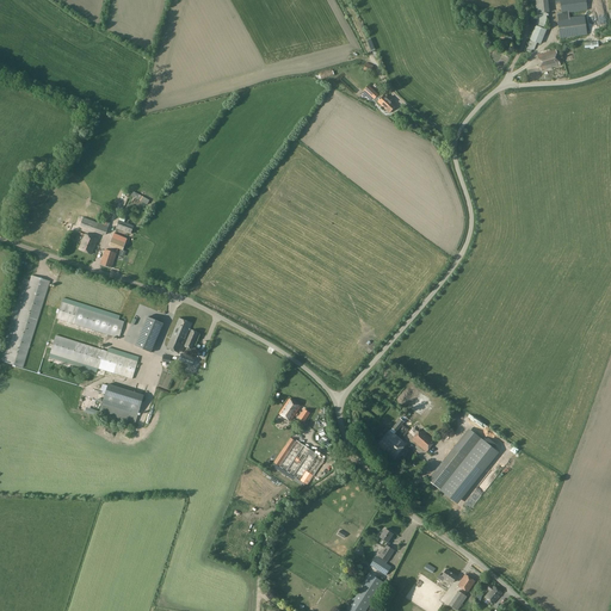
[(548,0),(535,0),(536,14),(545,13),(549,13),(548,0)]
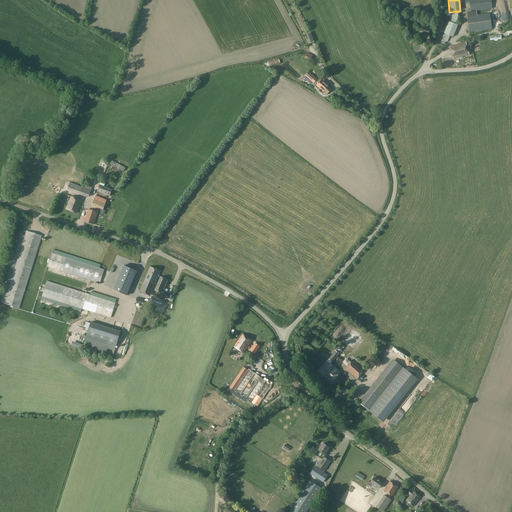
[(492,9),(491,0),(465,0),(465,4),(469,3),(470,11),(476,11),(492,9)]
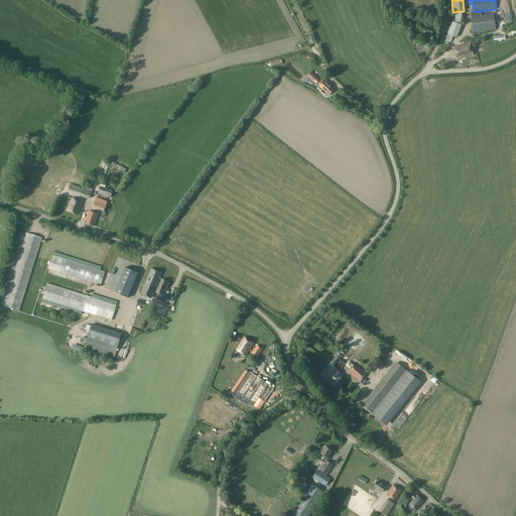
[(461,11),(453,12),(454,19),(453,22),(460,25),(462,16),(461,11)]
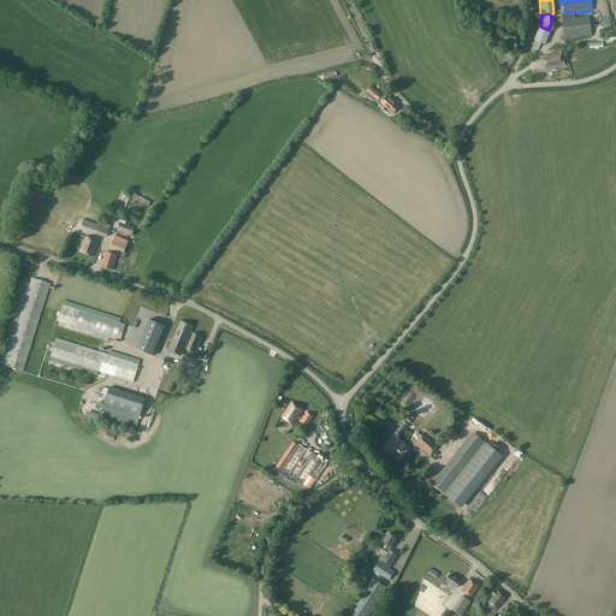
[(566,13),(561,13),(564,39),(592,35),(590,16),(574,18),(573,13),(566,13)]
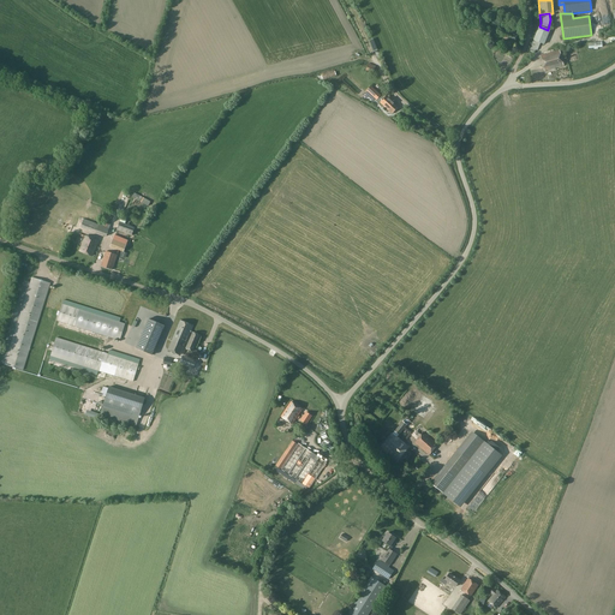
[(549,30),(548,30),(539,27),(533,41),(539,43),(544,45),(549,30)]
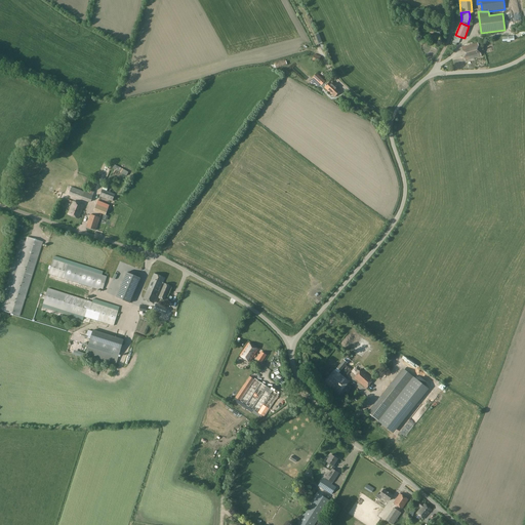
[(439,38),(442,28),(426,24),(423,34),(439,38)]
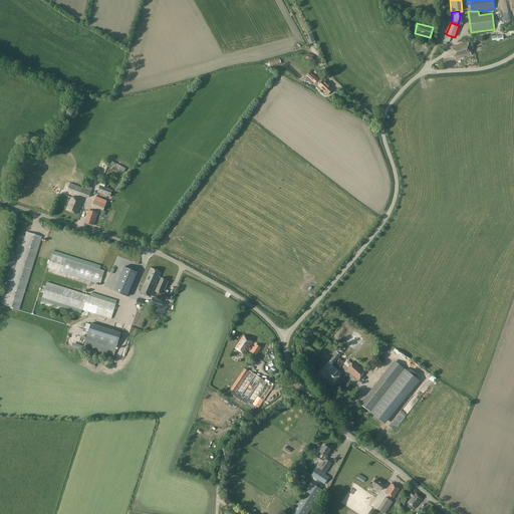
[(502,27),(504,33),(513,30),(513,27),(513,24),(502,27)]
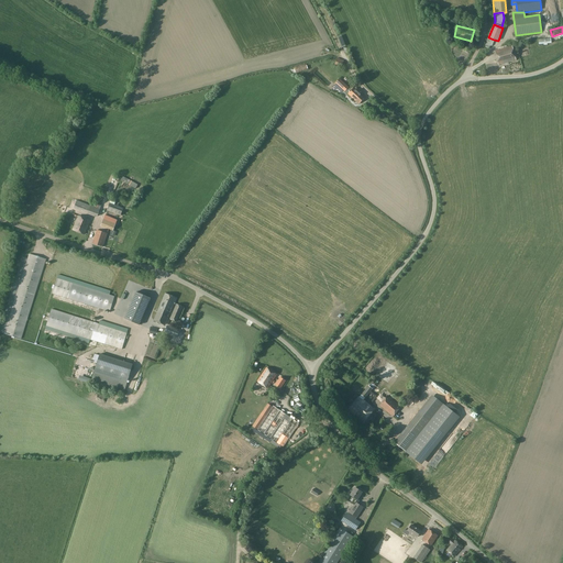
[(494,40),(488,37),(484,47),(488,50),(489,46),(492,46),(494,40)]
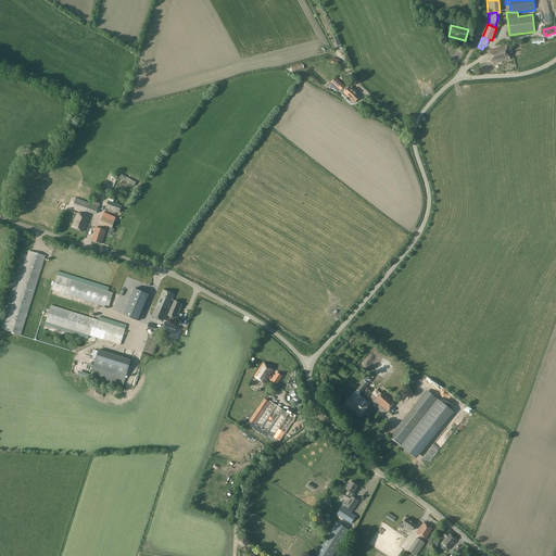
[(489,51),(493,64),(509,60),(506,46),(489,51)]
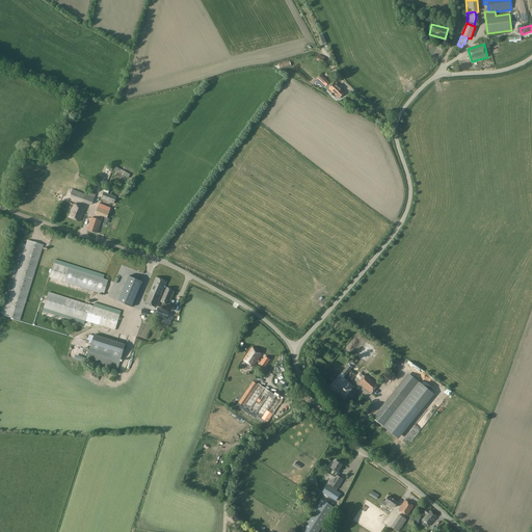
[(317,79),(316,81),(323,87),(324,85),(340,99),(345,92),(335,83),(333,85),(320,75),(317,79)]
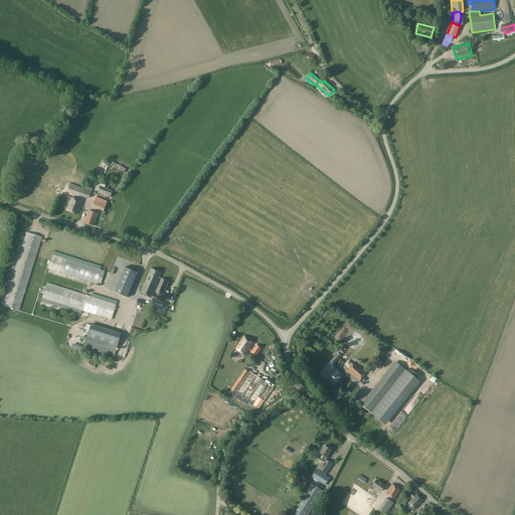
[(126,169),(113,161),(111,165),(124,173),(126,169)]
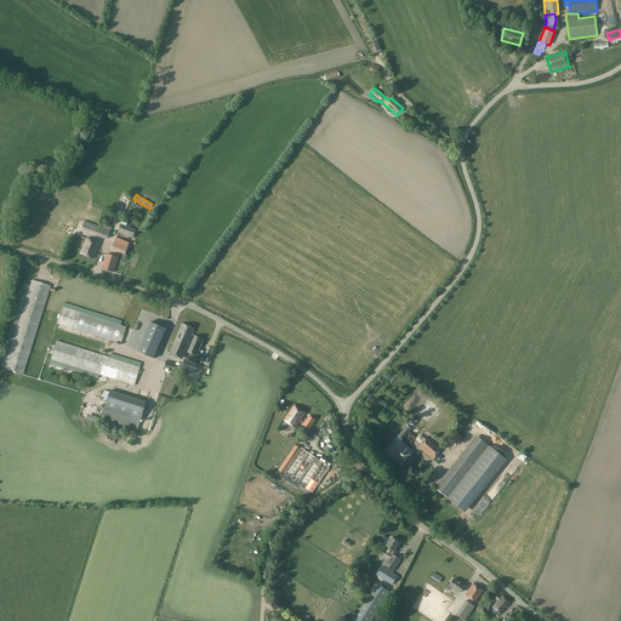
[(101,227),(85,221),(81,231),(97,235),(101,227)]
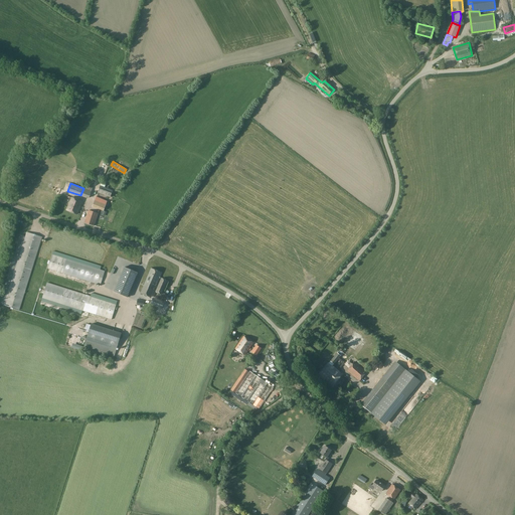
[(114,190),(101,186),(98,193),(111,197),(114,190)]
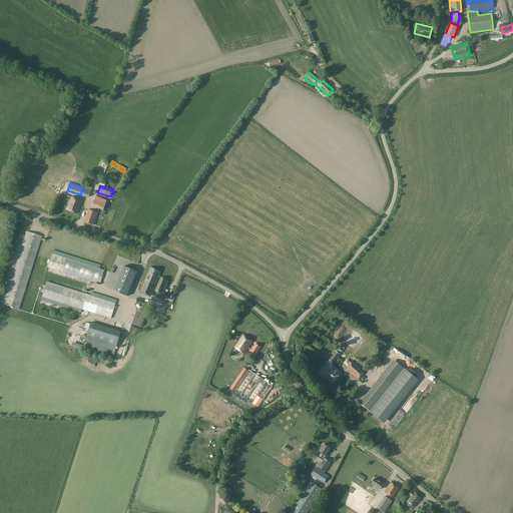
[(56,201),(65,205),(69,196),(64,194),(64,196),(59,194),(56,201)]
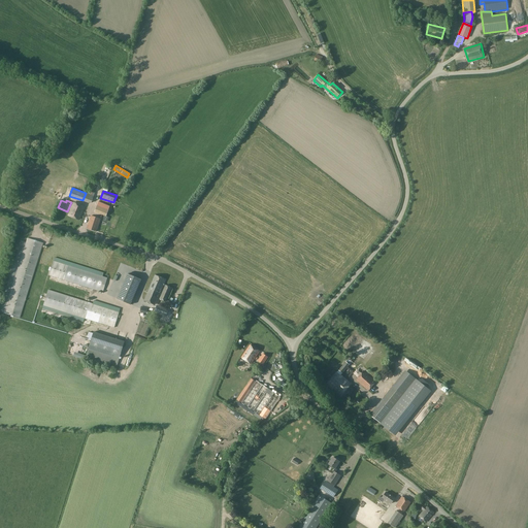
[(110,206),(98,202),(97,205),(108,210),(110,206)]
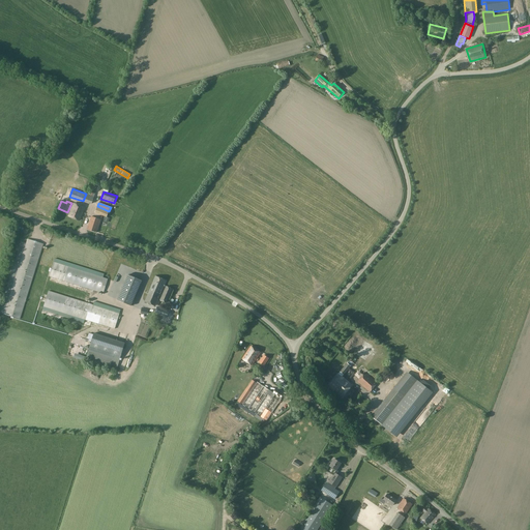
[(80,221),(85,208),(74,204),(68,216),(80,221)]
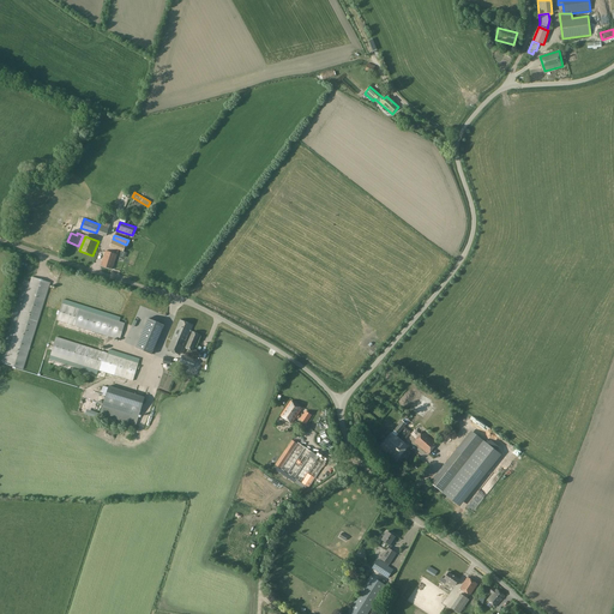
[(112,269),(116,256),(106,251),(101,265),(112,269)]
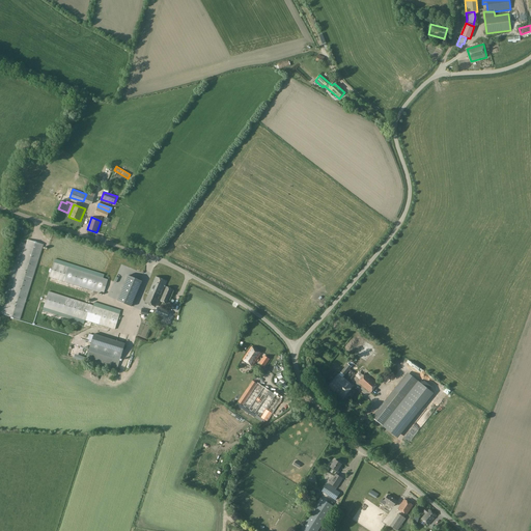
[(26,244),(21,242),(0,307),(0,313),(20,320),(44,245),(27,240),(26,244)]
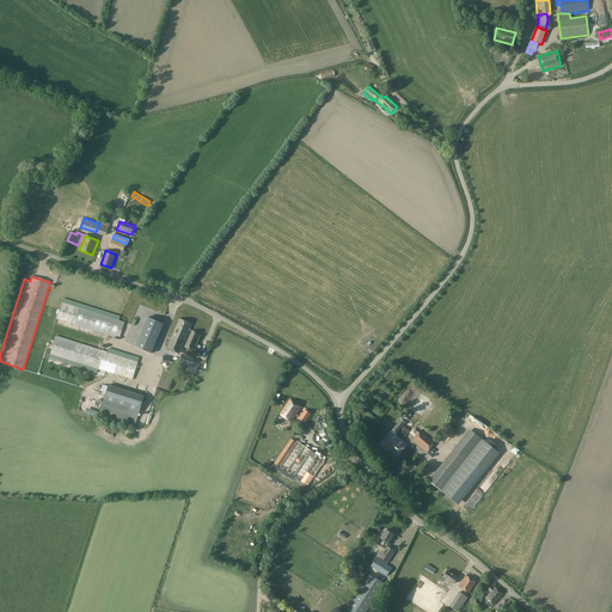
[(63,299),(56,319),(120,340),(124,323),(120,320),(121,317),(63,299)]
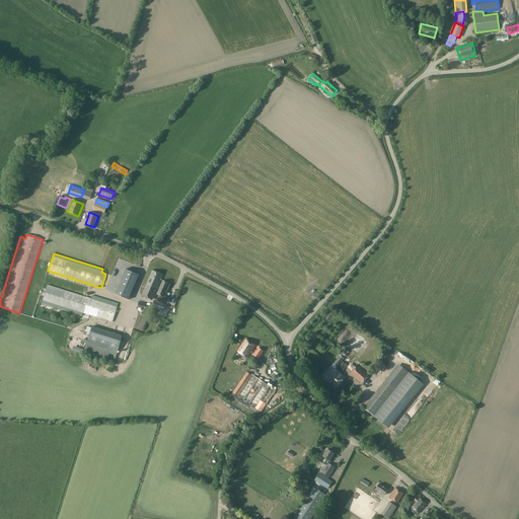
[(129,300),(139,276),(125,270),(115,294),(129,300)]
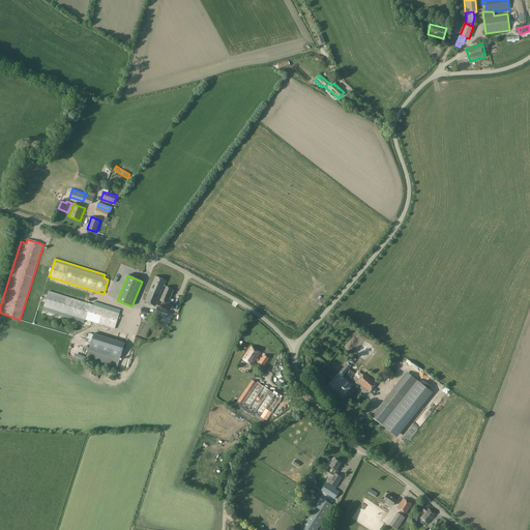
[(166,281),(155,276),(145,301),(155,306),(166,281)]
